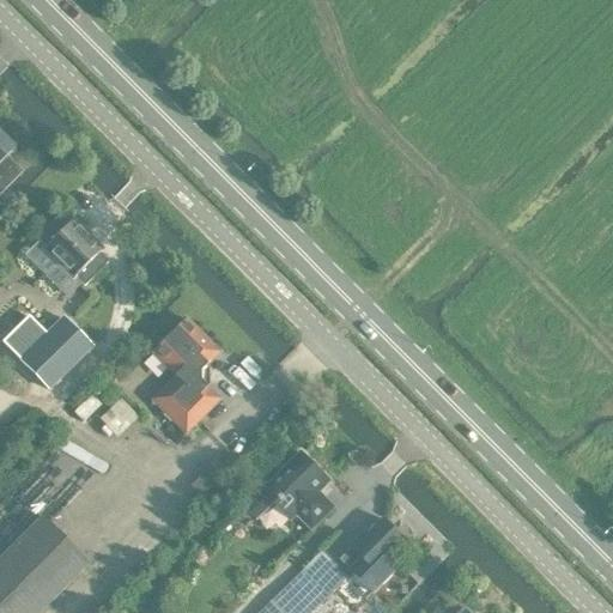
[(5,157),(13,149),(0,135),(0,193),(20,173),(5,157)]
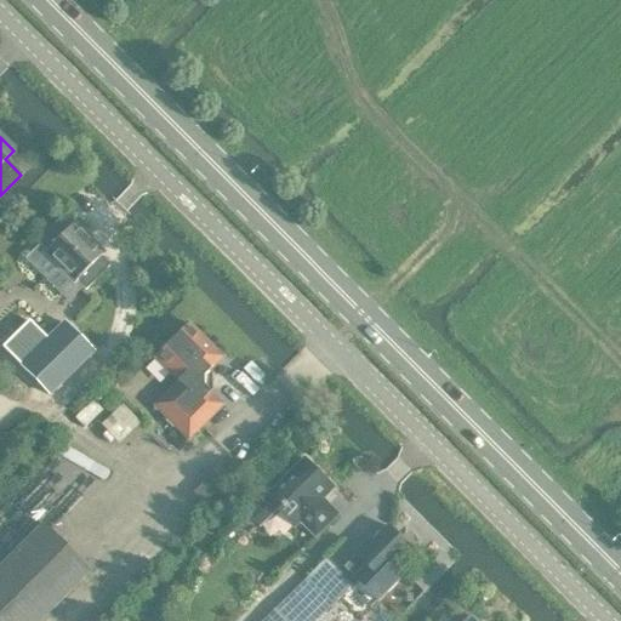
[(102,254),(72,224),(69,227),(61,217),(36,241),(45,251),(44,252),(73,283),(75,281),(84,291),(108,266),(100,256),(102,254)]
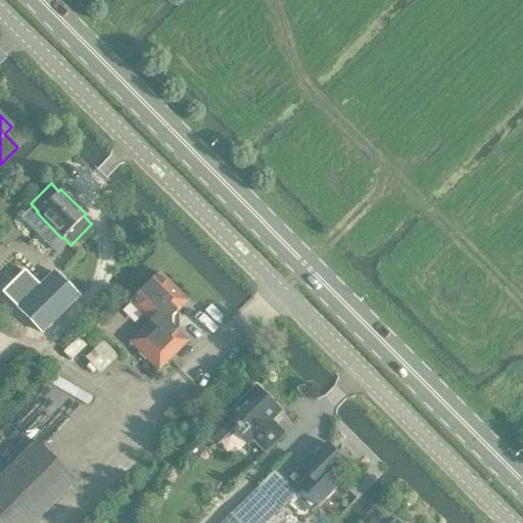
[(24,271),(1,293),(15,307),(14,308),(41,334),(79,297),(53,271),(39,286),(24,271)]
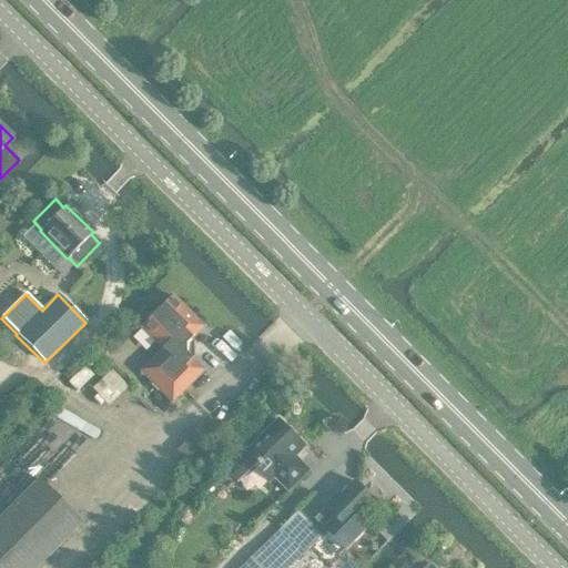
[(140,372),(171,403),(202,372),(184,353),(184,345),(202,327),(171,296),(140,327),(162,350),(140,372)]
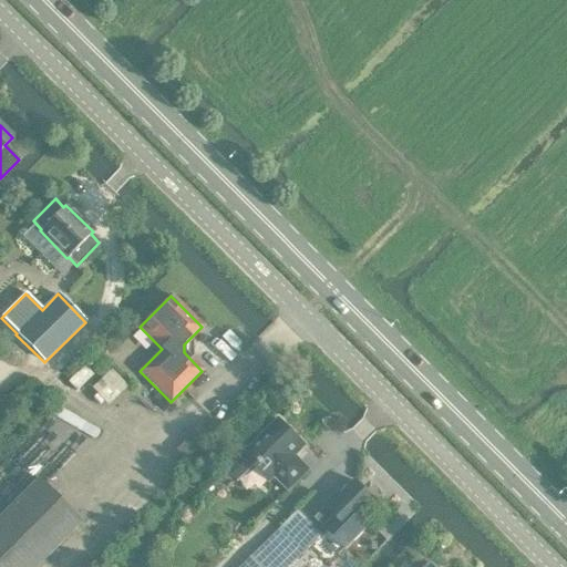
[(68,383),(76,391),(93,374),(84,366),(68,383)]
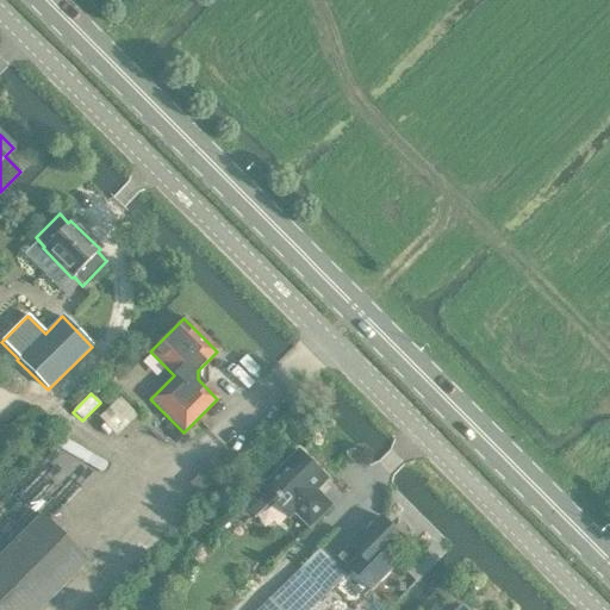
[(332,506),(317,491),(329,480),(300,450),(261,489),(290,518),(296,512),(310,528),(332,506)]
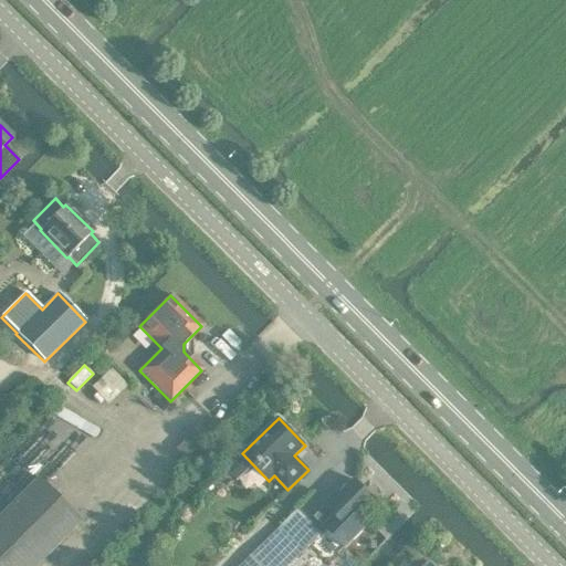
[(0,515),(0,565),(37,565),(82,522),(39,478),(0,515)]
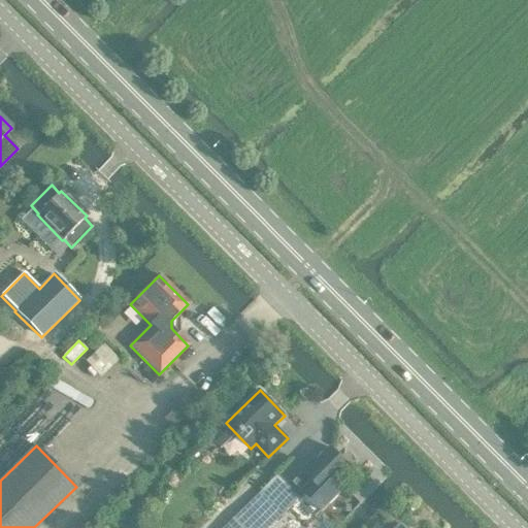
[(348,488),(340,481),(351,469),(331,450),(319,462),(316,459),(302,472),(311,482),(301,492),(304,495),(322,514),(348,488)]
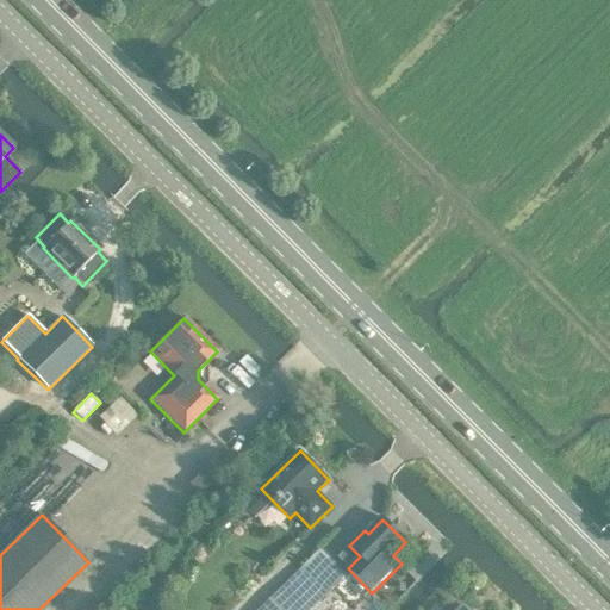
[(324,593),(327,596),(347,577),(322,549),(302,568),(272,597),(284,609),(299,609),(309,602),(312,605),(324,593)]
